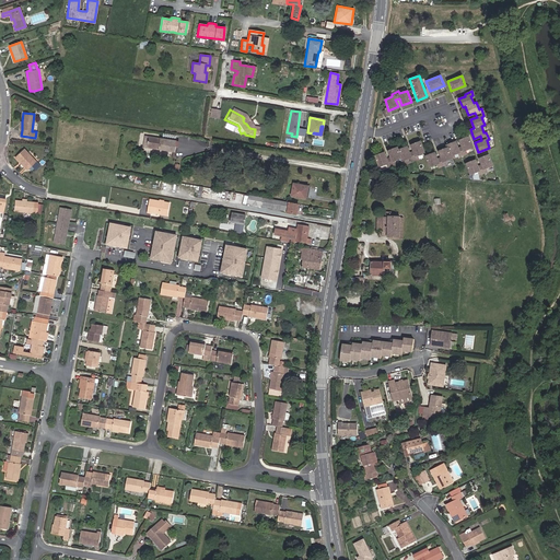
[(147,148),(173,152),(174,147),(175,141),(175,136),(162,133),(162,139),(148,137),(147,148)]
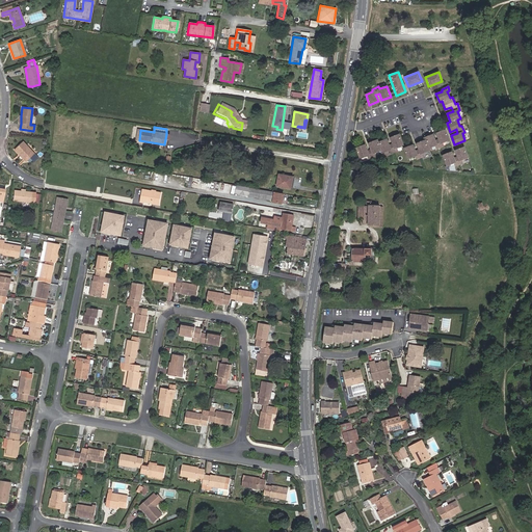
[(429,151),(428,148),(434,145),(435,148),(443,144),(442,142),(449,140),(445,129),(436,133),(439,139),(434,140),(432,134),(424,137),(425,140),(417,143),(419,150),(415,151),(413,144),(404,148),(407,159),(415,156),(416,158),(423,155),(422,153),(429,151)]
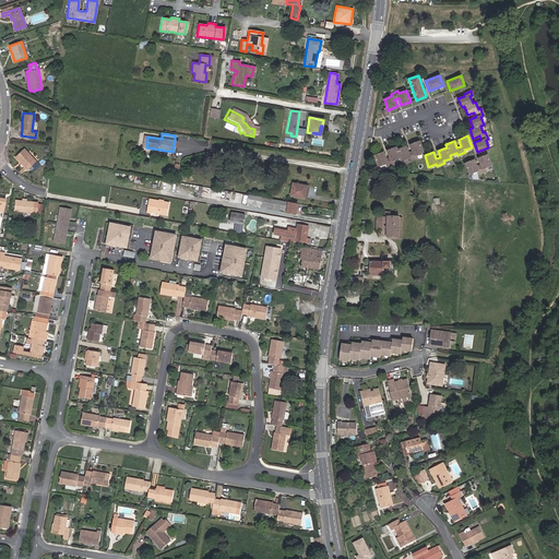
[(409,159),(417,157),(416,155),(424,152),(419,141),(411,144),(413,152),(408,153),(406,146),(397,150),(396,147),(388,151),(390,157),(385,158),(383,152),(375,155),(378,166),(385,164),(387,166),(394,163),(393,161),(400,158),(401,161),(408,158),(409,159)]
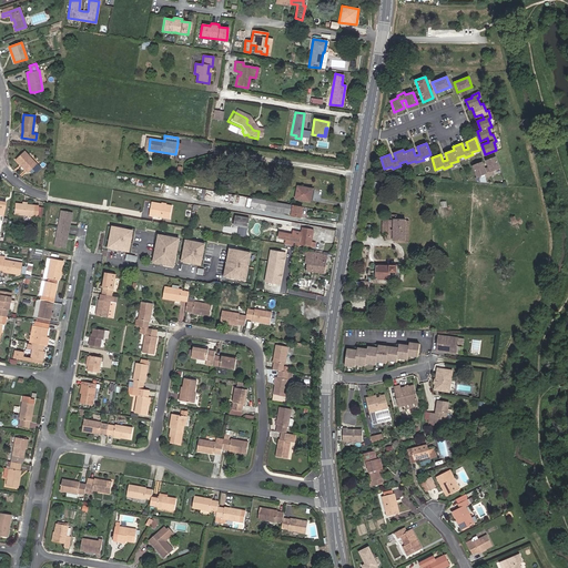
[(27,172),(36,163),(23,151),(14,160),(27,172)]
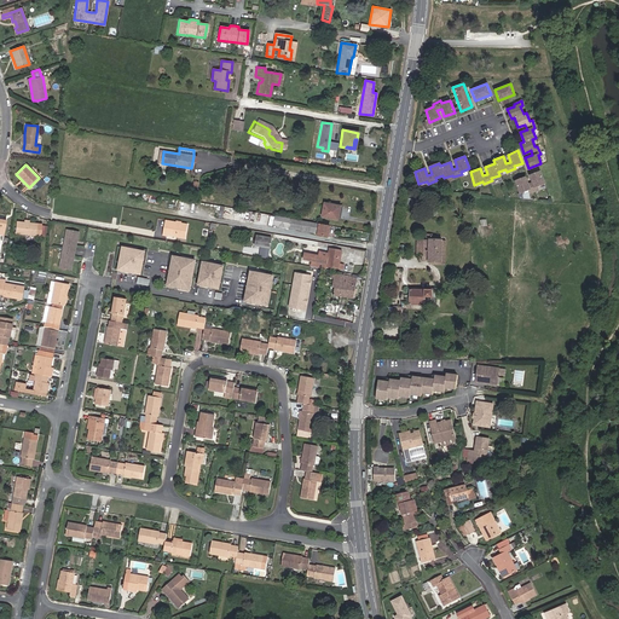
[(537,189),(536,186),(544,183),(539,171),(530,174),(532,181),(528,184),(525,177),(515,180),(520,192),(528,189),(530,191),(537,189)]
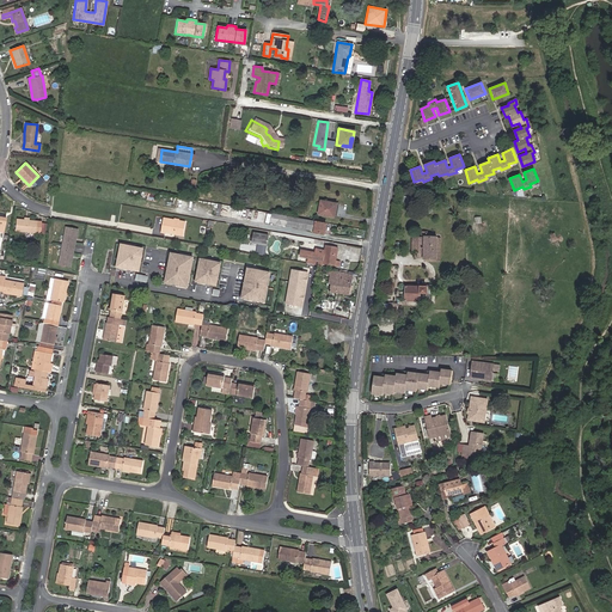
[(317,214),(332,218),(335,203),(319,201),(317,214)]
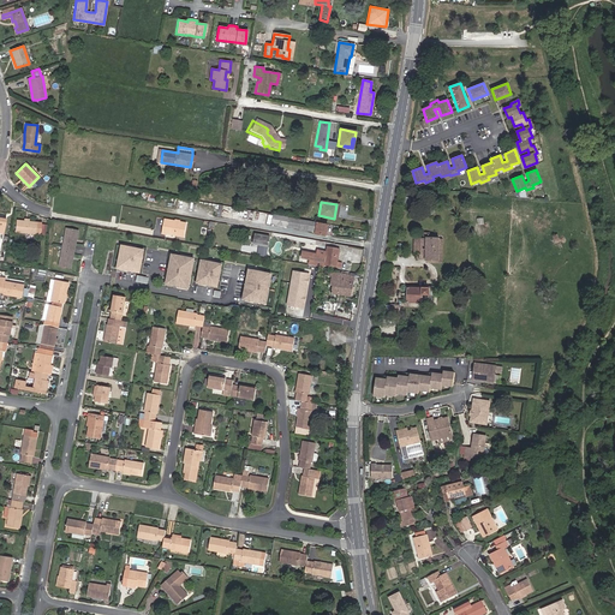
[(273,214),(270,225),(314,232),(316,222),(273,214)]
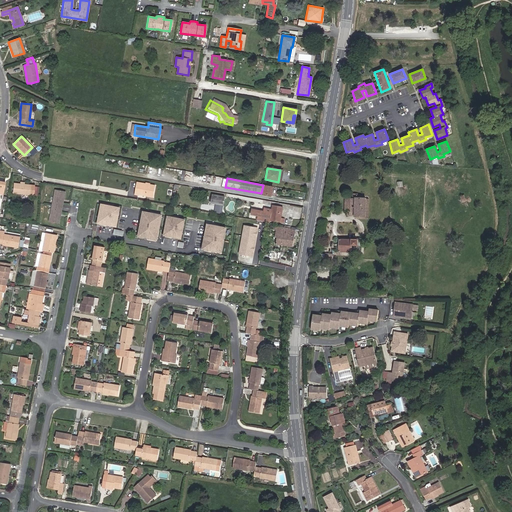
[(135,194),(153,197),(156,186),(137,182),(135,194)]
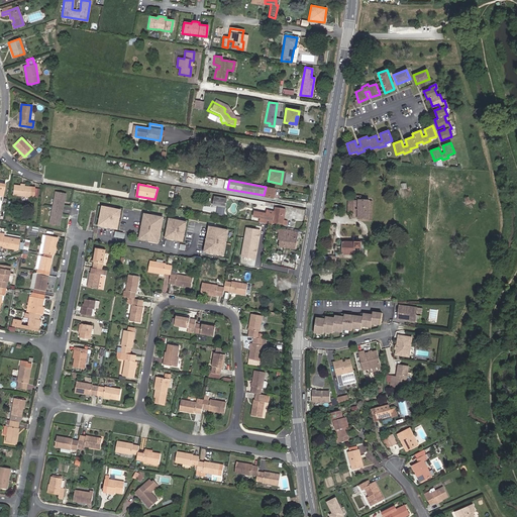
[(33,197),(34,188),(24,187),(20,186),(13,186),(12,195),(33,197)]
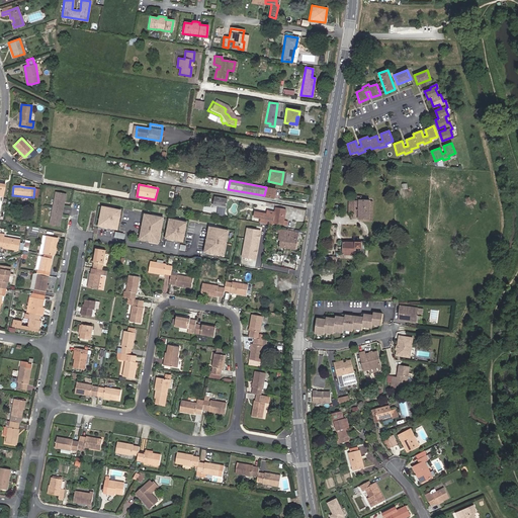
[(264,196),(272,198),(274,188),(266,187),(264,195),(264,196)]
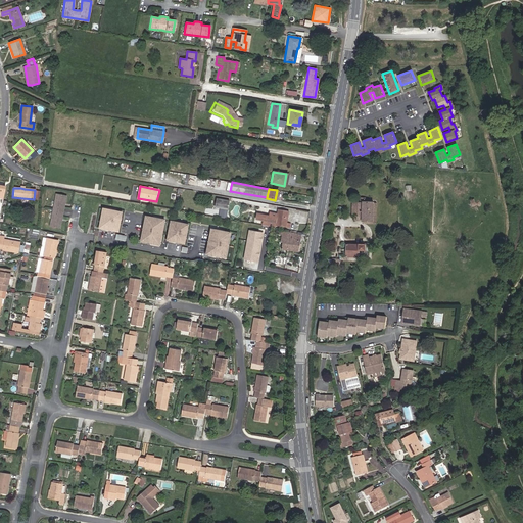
[(49,226),(60,228),(66,195),(56,193),(49,226)]
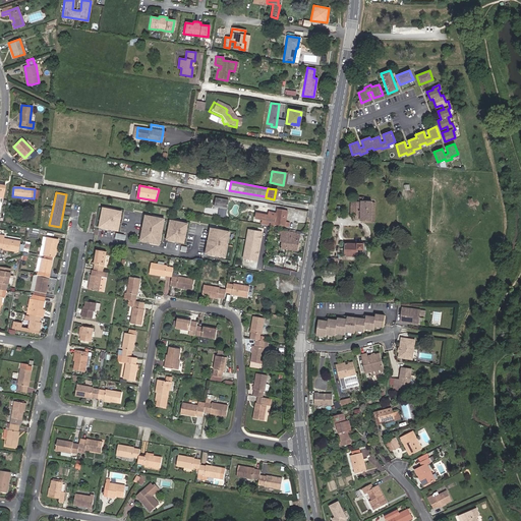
[(229,199),(216,197),(215,207),(219,208),(218,216),(226,217),(229,199)]
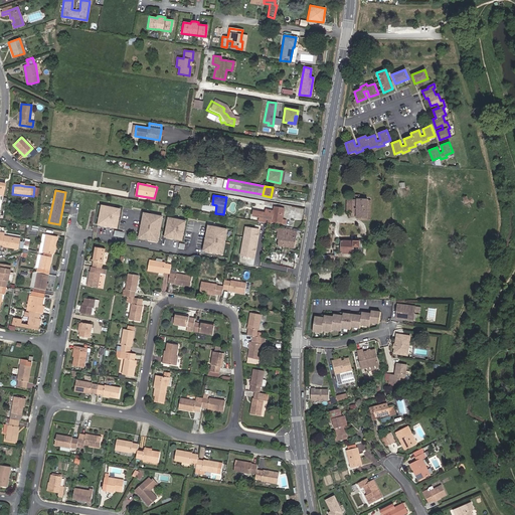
[(357,217),(368,217),(368,200),(357,199),(358,195),(353,195),(353,199),(347,199),(347,212),(349,212),(357,213),(357,217)]
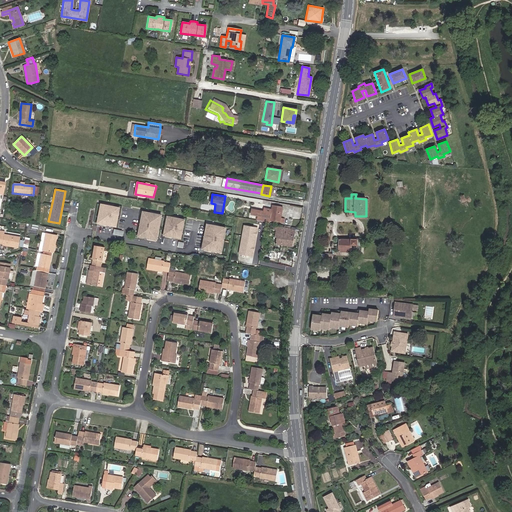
[(117,221),(116,221),(118,213),(119,208),(102,205),(101,210),(102,210),(100,218),(99,223),(116,226),(117,221)]
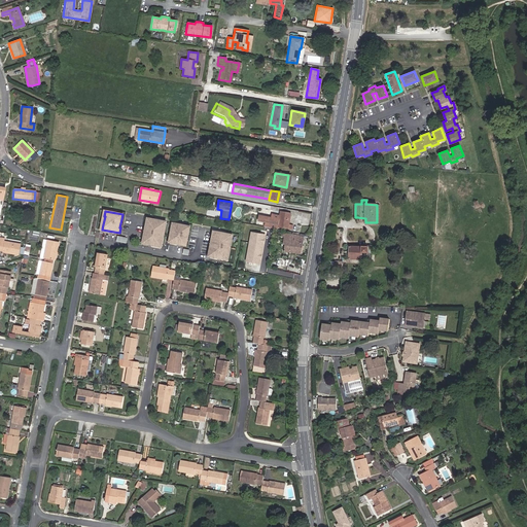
[(273,217),(261,215),(260,220),(278,224),(278,226),(288,229),(290,213),(280,211),(280,215),(274,214),(273,217)]
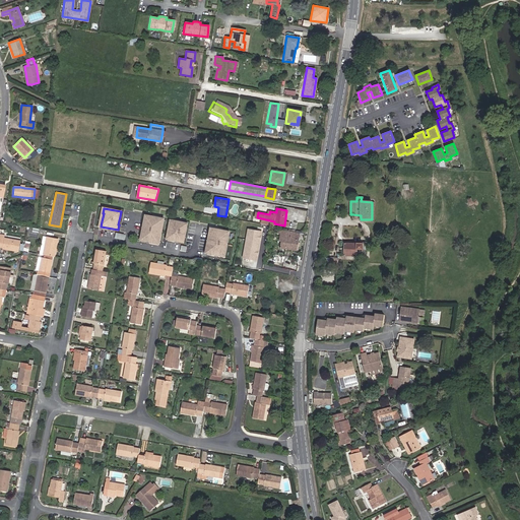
[(160,238),(159,238),(163,224),(164,224),(165,218),(146,215),(144,221),(145,221),(143,235),(142,234),(141,241),(159,244),(160,238)]
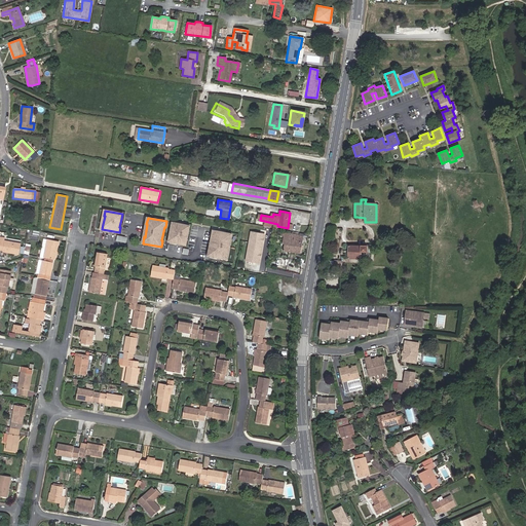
[(187,239),(189,230),(190,225),(173,222),(172,227),(173,227),(171,236),(170,241),(187,245),(187,239)]
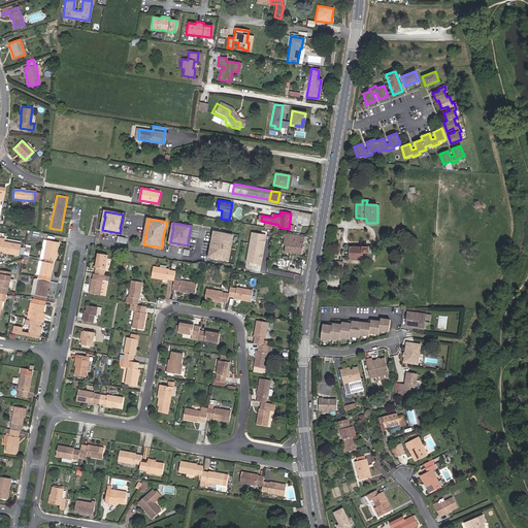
[(230,254),(229,254),(231,240),(232,240),(233,234),(215,231),(212,237),(213,237),(211,250),(210,250),(209,257),(228,260),(230,254)]
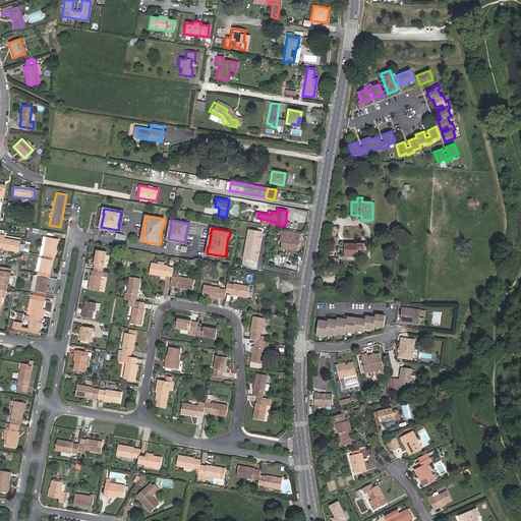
[(258,252),(258,251),(261,240),(262,235),(262,232),(249,230),(244,257),(256,261),(257,255),(257,254),(256,254),(257,252),(258,252)]
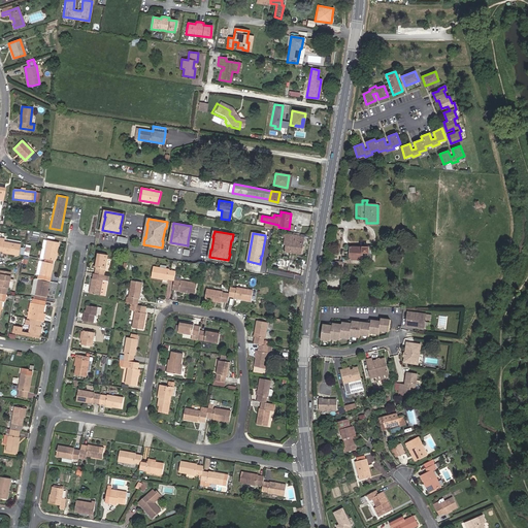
[(285,252),(302,254),(304,237),(282,233),(282,237),(285,238),(284,244),(286,244),(285,252)]
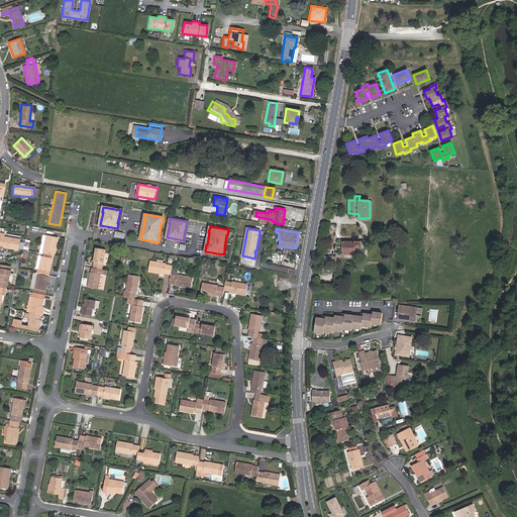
[(45,235),(42,253),(54,255),(57,237),(45,235)]
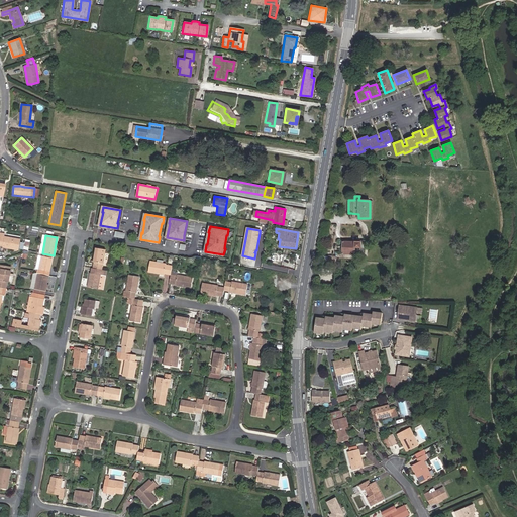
[(3,236),(3,237),(0,236),(0,245),(2,246),(1,247),(17,250),(19,239),(3,236)]
